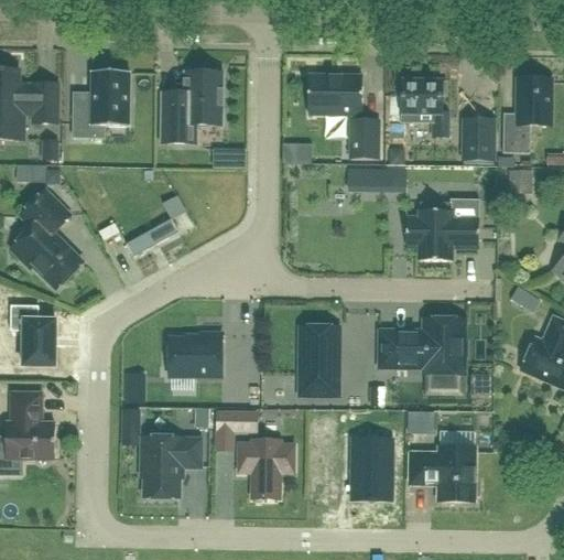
[(0,138),(22,138),(23,112),(33,112),(33,121),(57,121),(57,83),(34,83),(34,84),(23,84),(23,83),(19,82),(19,68),(0,68),(0,138)]
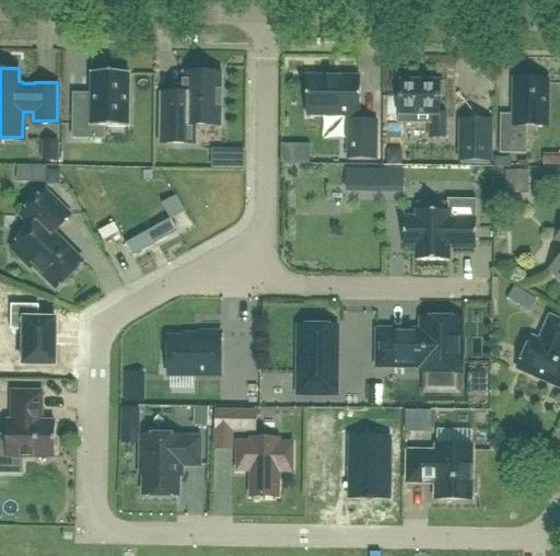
[(91,101),(73,100),(72,135),(104,136),(104,124),(128,124),(129,70),(91,69),(91,101)]
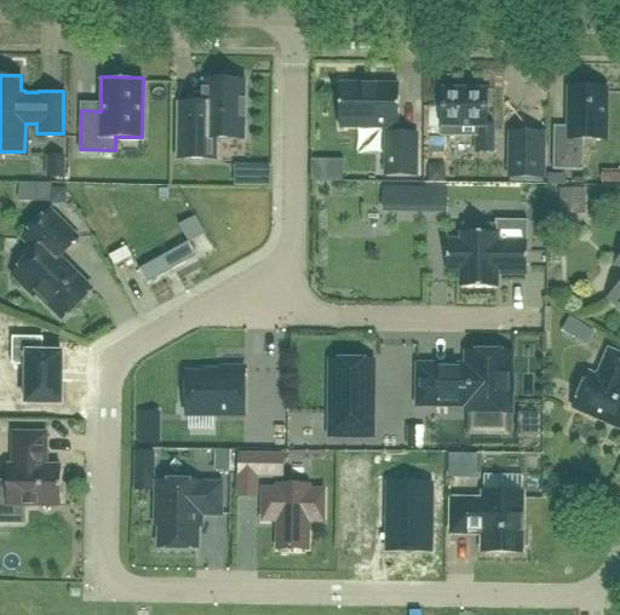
[(204,102),(178,101),(177,155),(216,156),(216,136),(245,137),(246,79),(204,78),(204,102)]
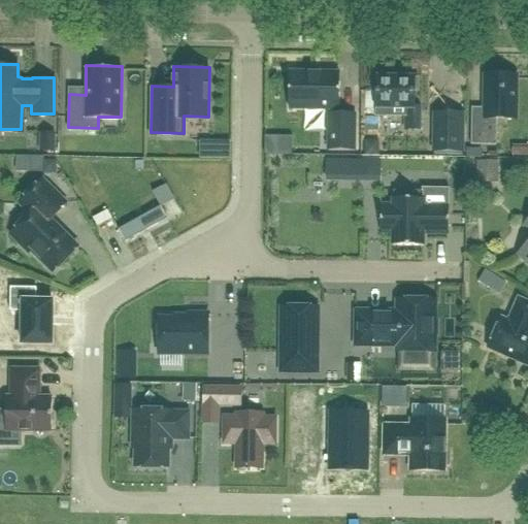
[(339,70),(289,69),(289,105),(329,106),(329,110),(328,110),(328,148),(354,148),(355,110),(339,110),(339,70)]
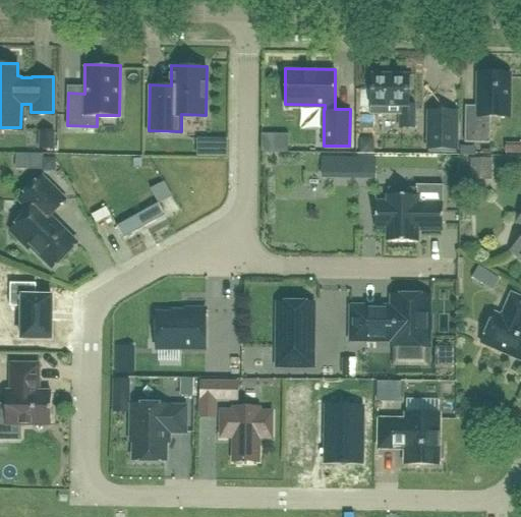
[(510,71),(477,71),(477,104),(465,103),(464,140),(489,140),(489,114),(509,115),(510,71)]
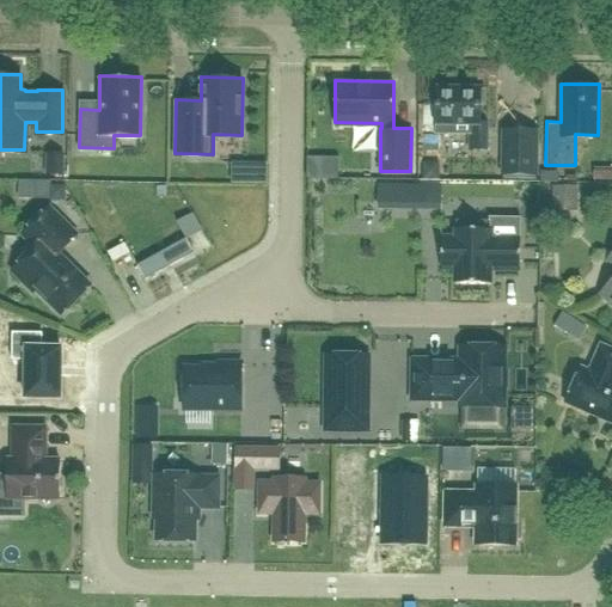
[(435,122),(469,122),(469,147),(487,147),(487,121),(479,121),(479,86),(436,85),(435,122)]
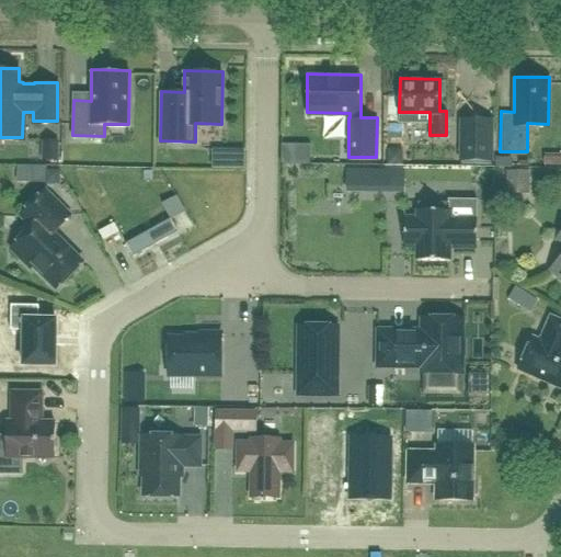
[(493,116),(458,116),(458,159),(493,159),(493,116)]
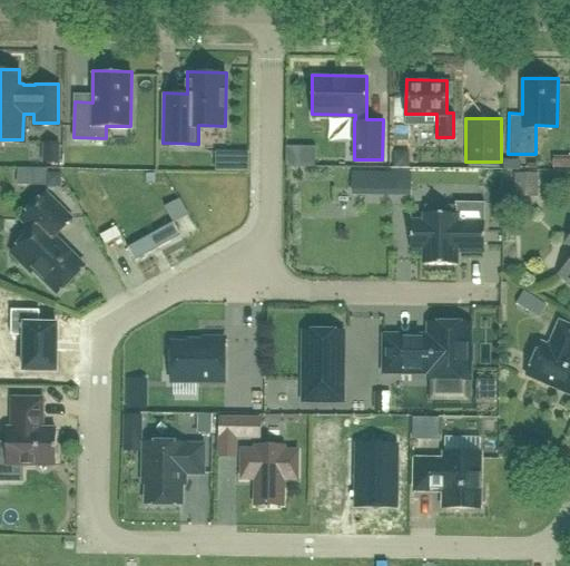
[(234,148),(233,168),(248,168),(249,149),(234,148)]
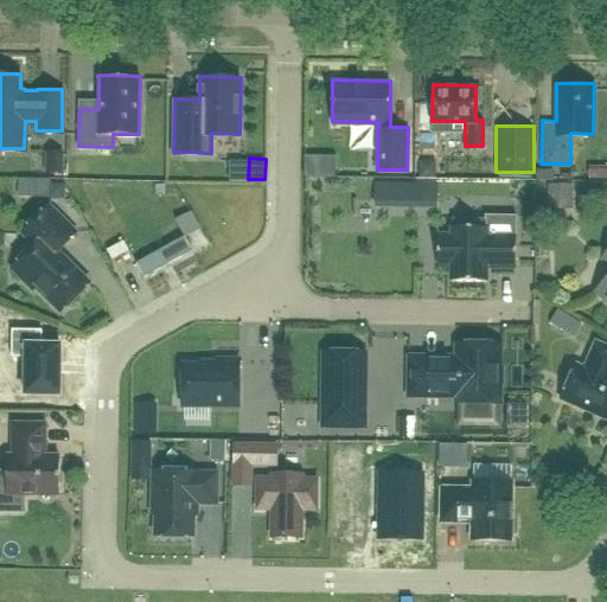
[(375,179),(374,204),(435,205),(436,180),(375,179)]
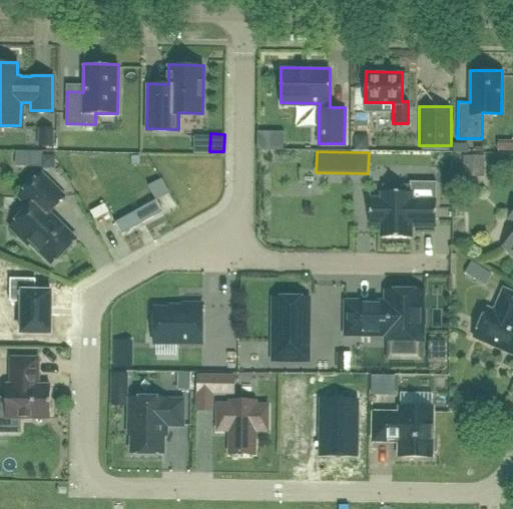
[(42,152),(42,167),(50,167),(55,161),(55,152),(42,152)]
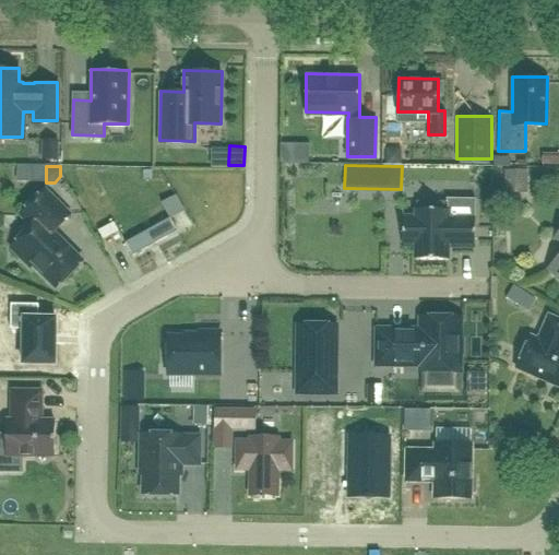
[(526,190),(526,167),(503,167),(503,190),(526,190)]
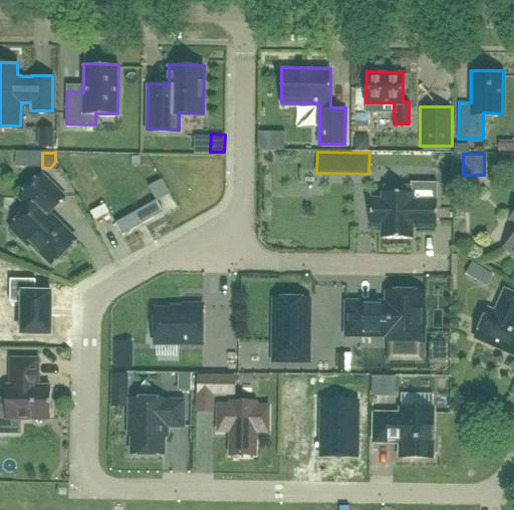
[(41,173),(19,195),(29,206),(10,225),(28,243),(30,241),(51,262),(75,238),(48,211),(64,195),(41,173)]
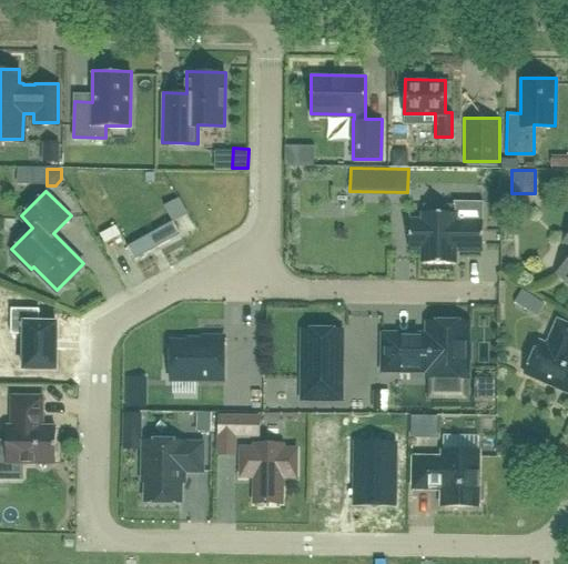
[(173,219),(173,220),(189,212),(180,194),(164,203),(173,219)]
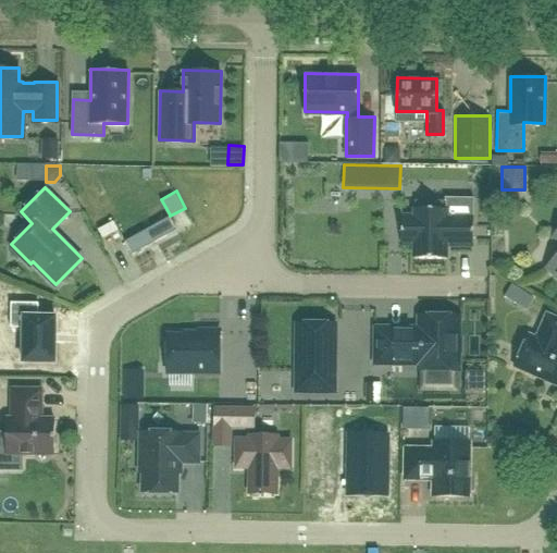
[(415,198),(415,220),(405,220),(405,236),(415,236),(415,256),(445,256),(445,243),(473,243),(473,214),(446,214),(446,198),(415,198)]
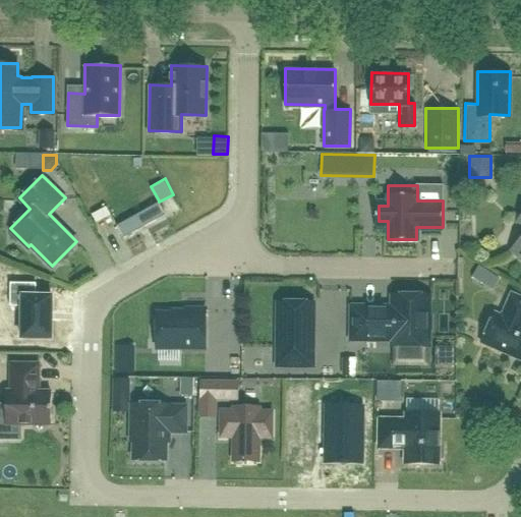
[(159,200),(116,224),(123,236),(165,213),(159,202),(159,200)]
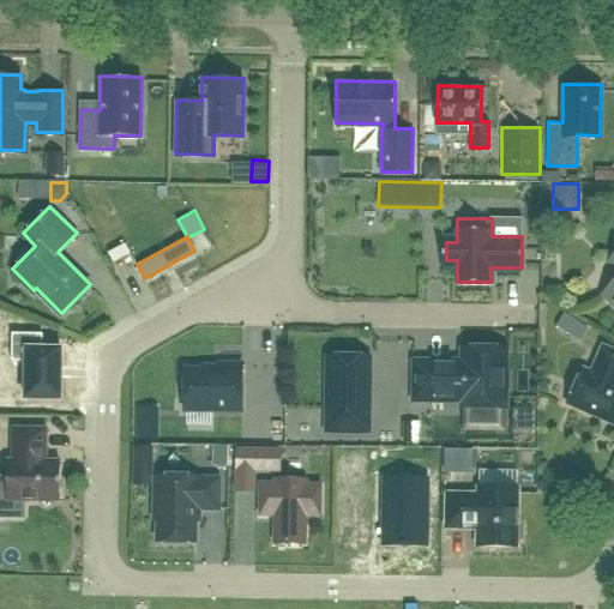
[(613,252),(608,259),(613,265),(613,279),(602,293),(613,303),(613,252)]
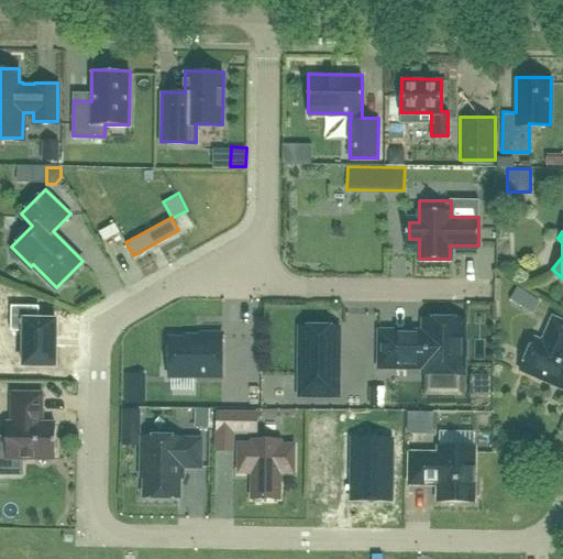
[(562,318),(552,315),(541,339),(534,336),(520,369),(562,386),(562,318)]
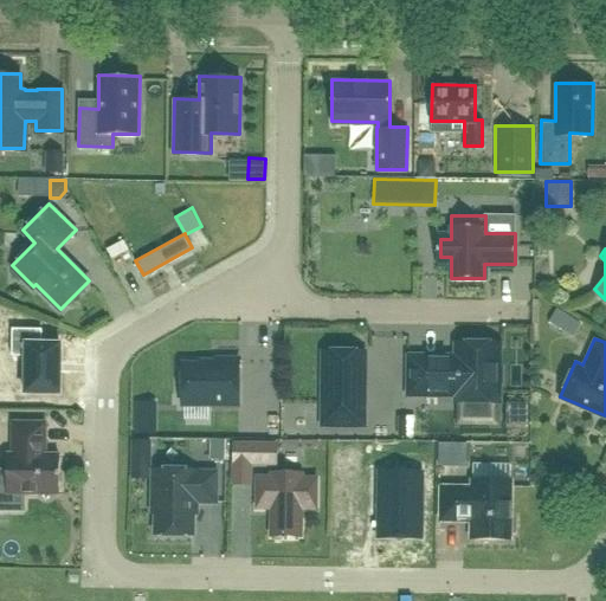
[(456,400),(456,424),(498,424),(498,381),(502,381),(502,364),(498,364),(498,341),(457,341),(456,355),(408,355),(408,393),(456,393),(456,400)]
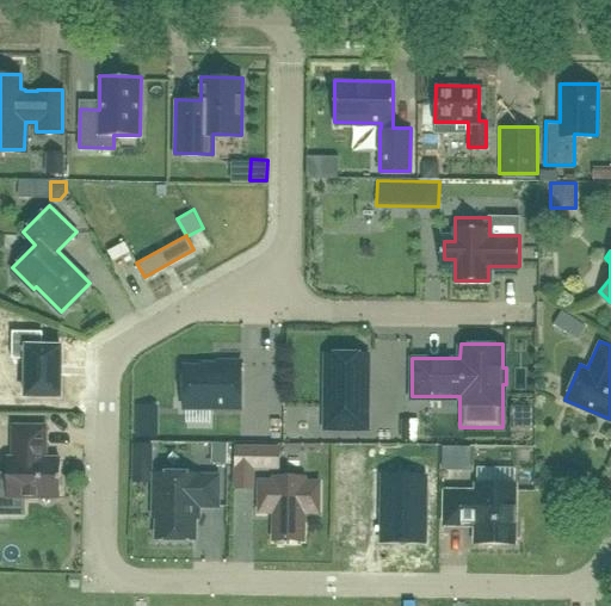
[(374,352),(328,351),(327,427),(372,428),(374,352)]
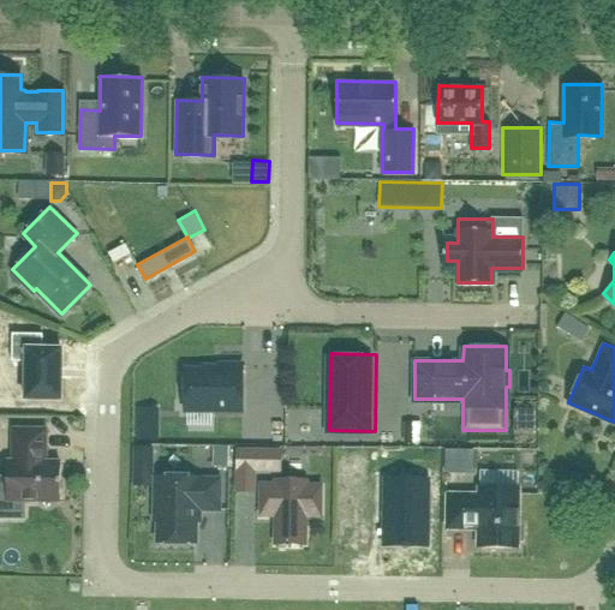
[(219,368),(185,368),(185,408),(242,408),(242,363),(219,363),(219,368)]
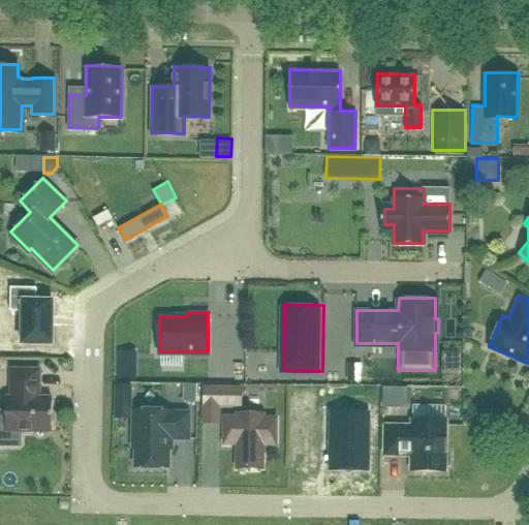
[(11,367),(11,395),(5,395),(5,428),(51,429),(52,396),(38,396),(38,368),(11,367)]
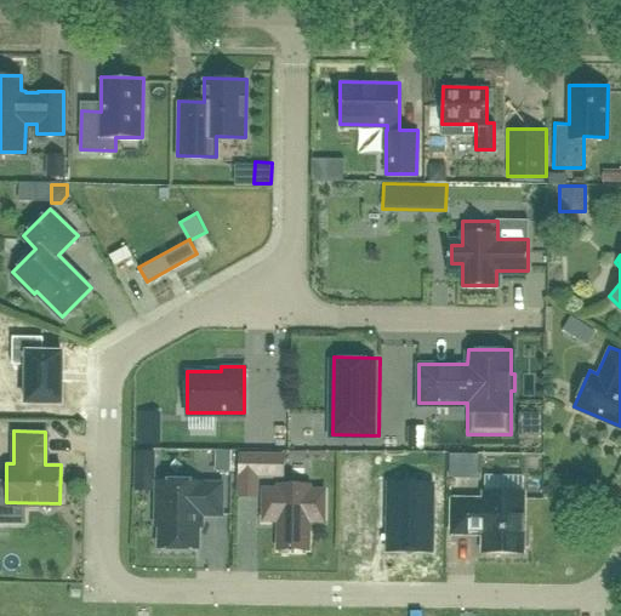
[(154,449),(135,450),(136,467),(154,466),(154,449)]
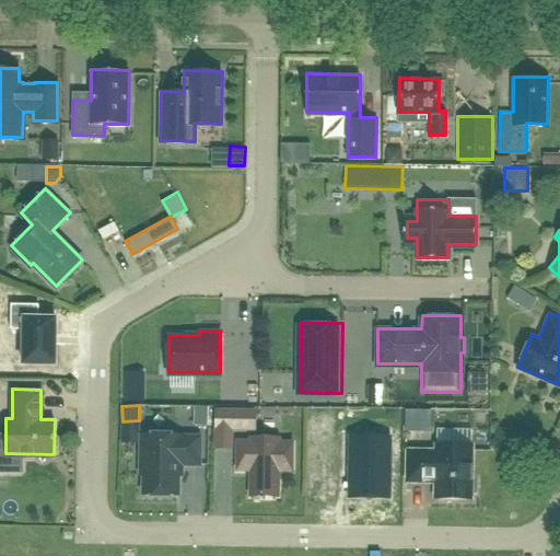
[(255,409),(216,408),(216,426),(255,427),(255,409)]
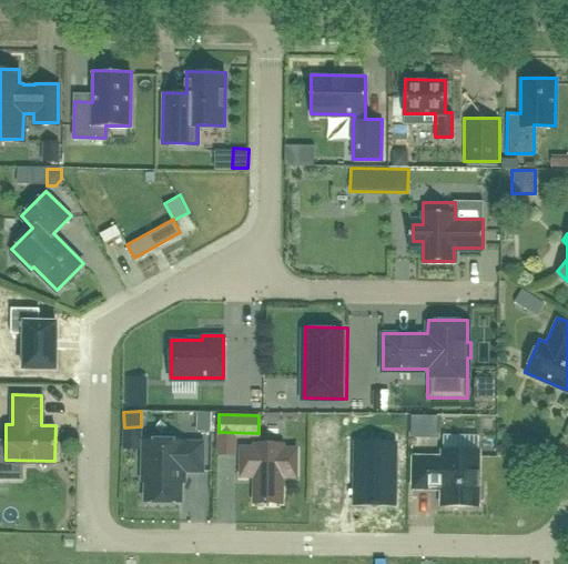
[(436,418),(413,418),(413,436),(435,436),(436,418)]
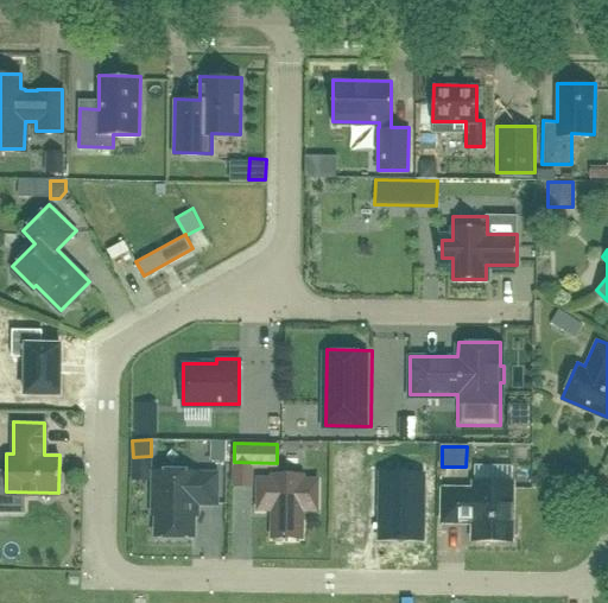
[(386,497),(405,490),(396,467),(378,473),(386,497)]
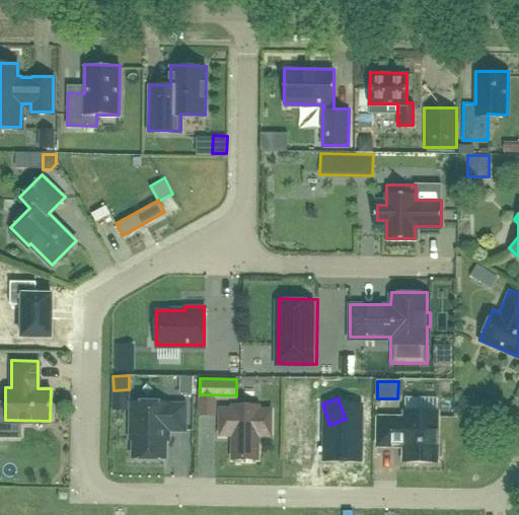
[(131,400),(130,438),(133,438),(133,456),(164,456),(164,438),(167,439),(167,429),(184,429),(184,403),(168,403),(168,401),(131,400)]
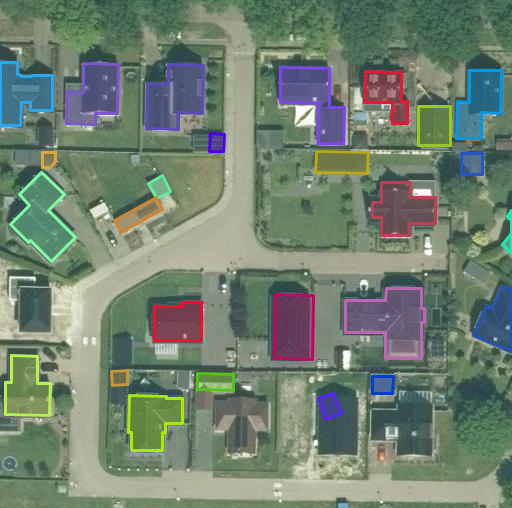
[(266,403),(217,402),(217,426),(229,426),(229,451),(253,451),(254,427),(266,427),(266,403)]
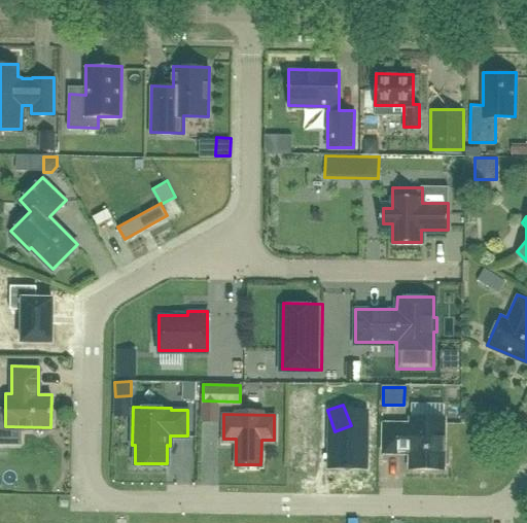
[(448,448),(443,448),(444,416),(411,416),(411,423),(383,422),(383,451),(402,451),(402,449),(410,449),(410,467),(443,467),(443,461),(448,461),(448,448)]
